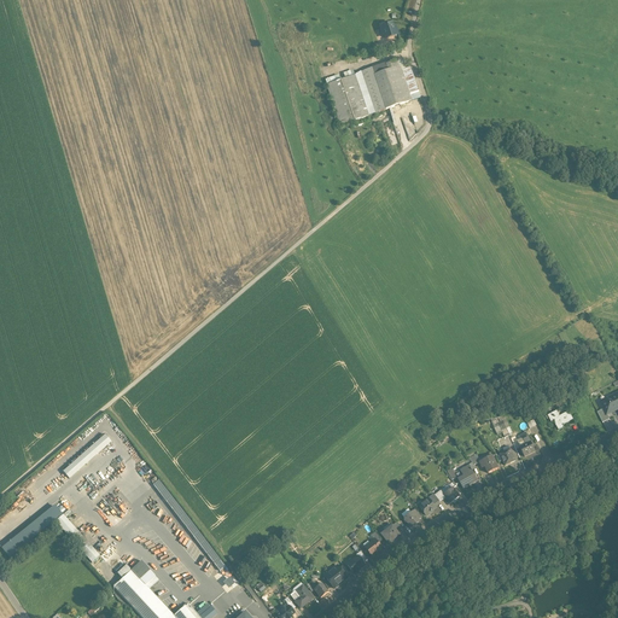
[(391,25),(380,29),(383,36),(385,35),(386,39),(397,35),(395,28),(392,29),(391,25)]
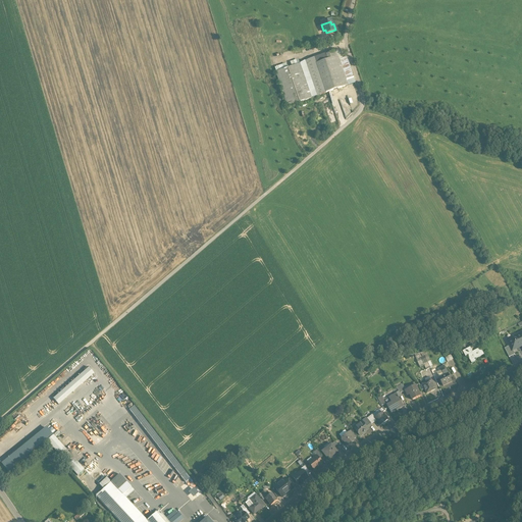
[(340,50),(325,55),(327,60),(316,64),(325,94),(354,84),(346,59),(343,59),(340,50)]
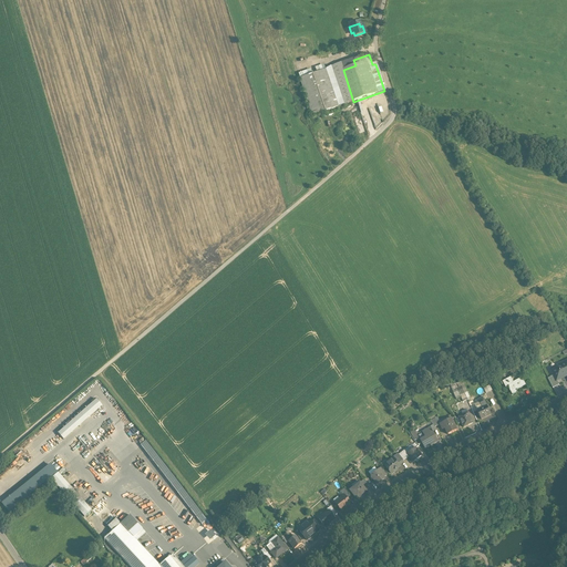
[(313,115),(353,102),(343,70),(341,64),(301,78),(313,115)]
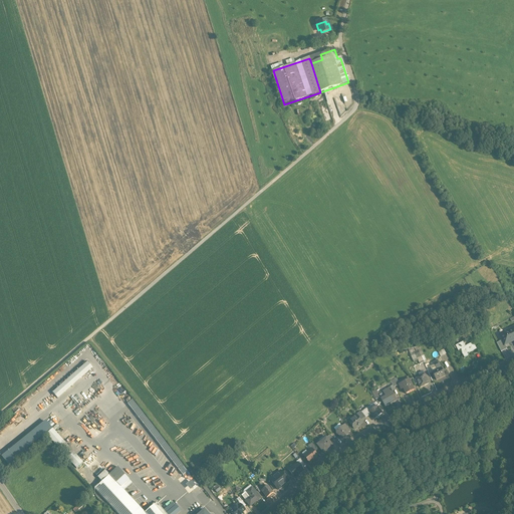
[(513,326),(499,334),(502,340),(505,345),(513,339),(513,326)]
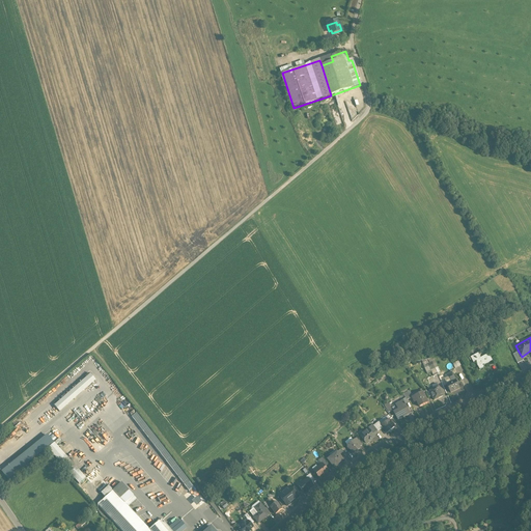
[(522,357),(519,352),(513,355),(518,363),(524,361),(522,357)]
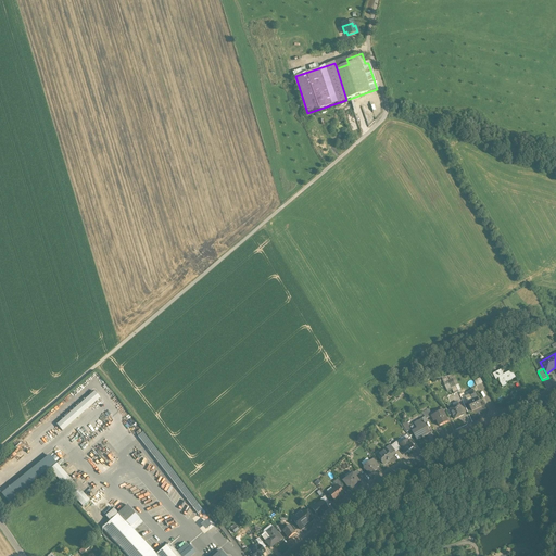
[(507,373),(503,375),(501,369),(492,374),(494,378),(496,377),(502,388),(507,386),(506,383),(512,380),(510,378),(515,377),(513,371),(508,374),(507,373)]
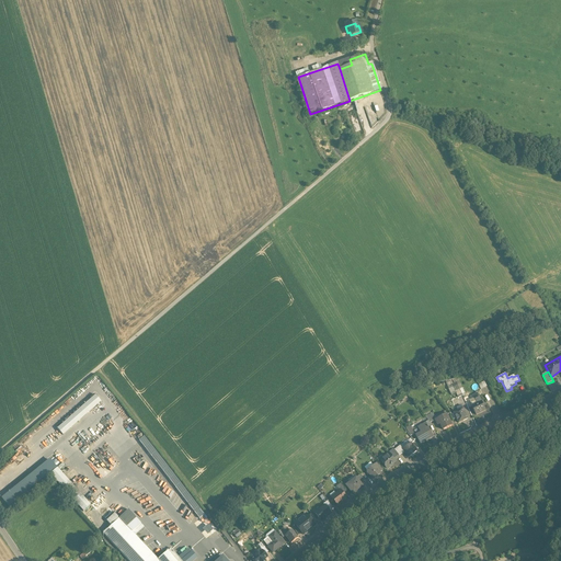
[(95,396),(57,430),(63,435),(101,402),(95,396)]
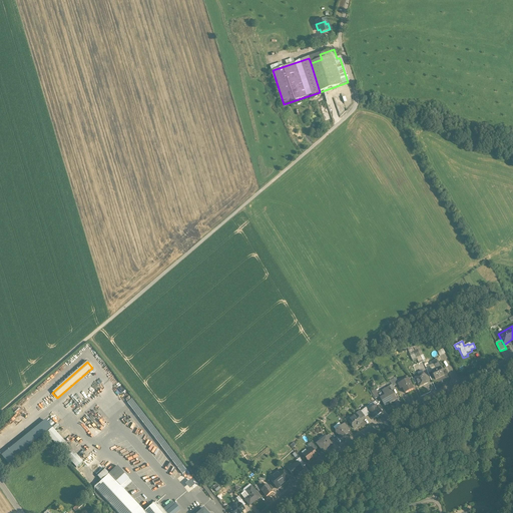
[(441,368),(438,362),(434,364),(435,366),(431,368),(435,379),(444,375),(441,368)]
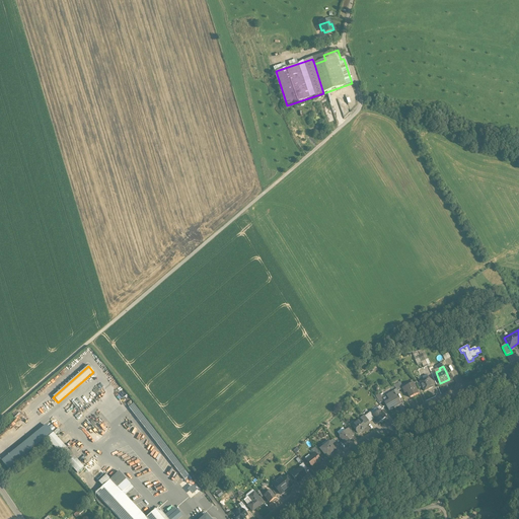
[(433,387),(427,374),(423,377),(424,380),(420,381),(424,390),(433,387)]
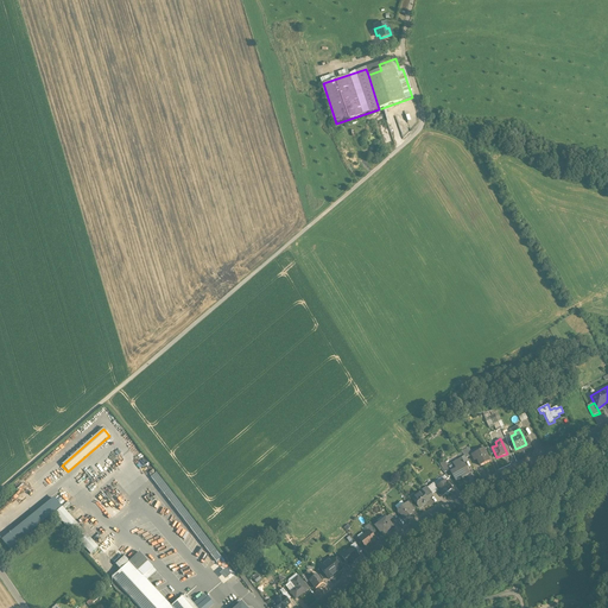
[(472,454),(469,447),(461,450),(466,457),(472,454)]
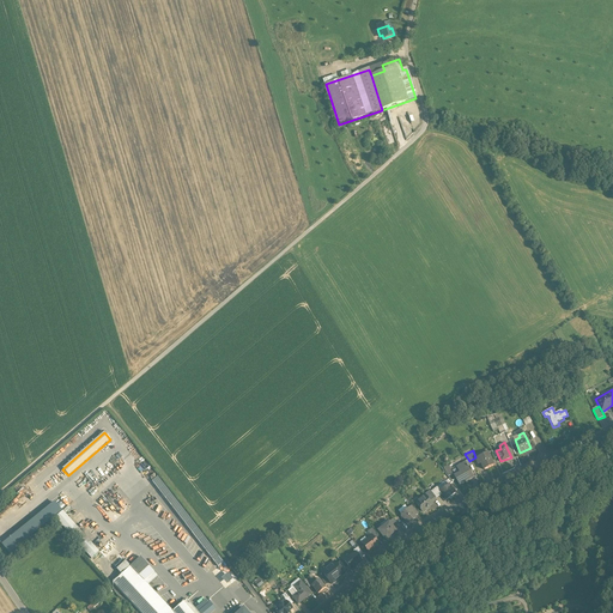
[(479,463),(481,462),(484,469),(495,465),(489,451),(475,457),(479,463)]
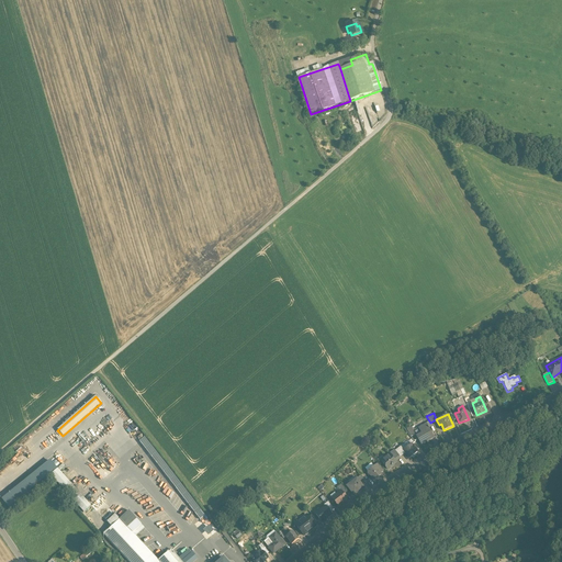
[(427,423),(418,427),(422,433),(416,435),(420,442),(434,436),(428,425),(427,423)]
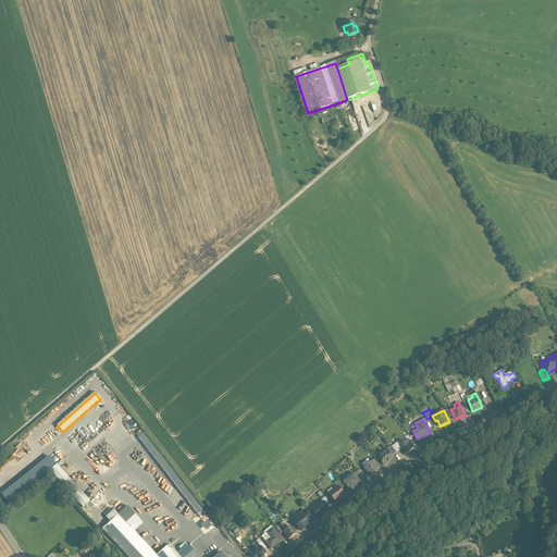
[(202,511),(143,434),(138,437),(198,515),(202,511)]
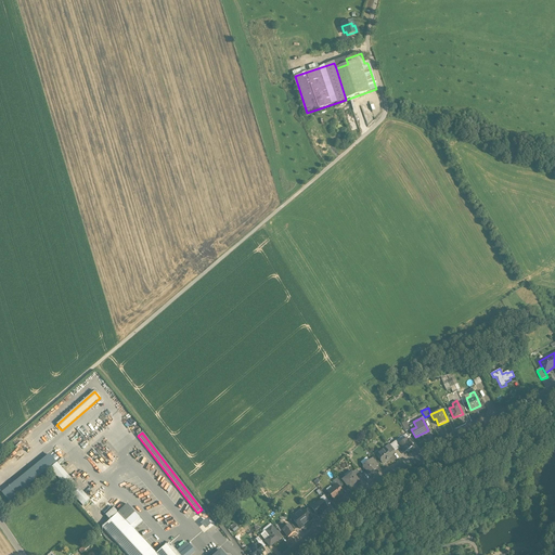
[(407,438),(399,443),(400,447),(404,451),(412,446),(407,438)]
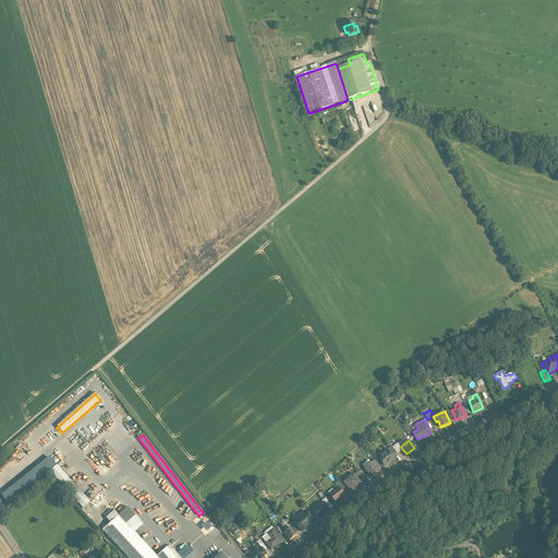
[(401,446),(398,443),(392,447),(397,453),(402,449),(401,446)]
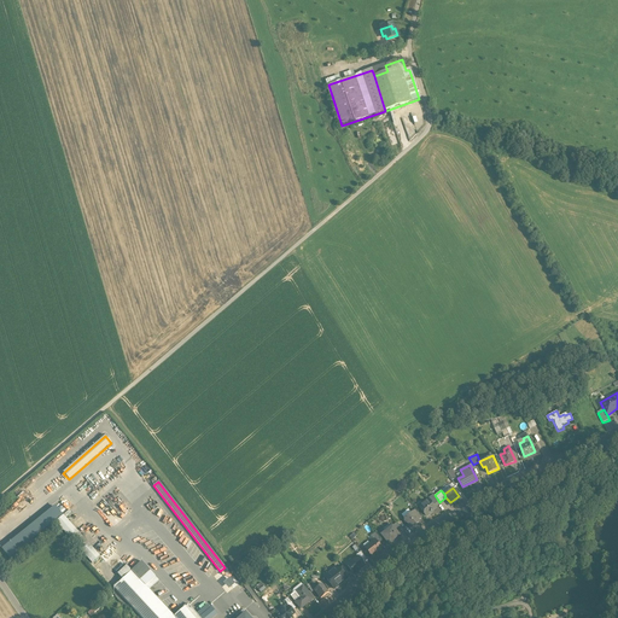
[(435,495),(433,494),(429,499),(435,506),(439,502),(435,495)]
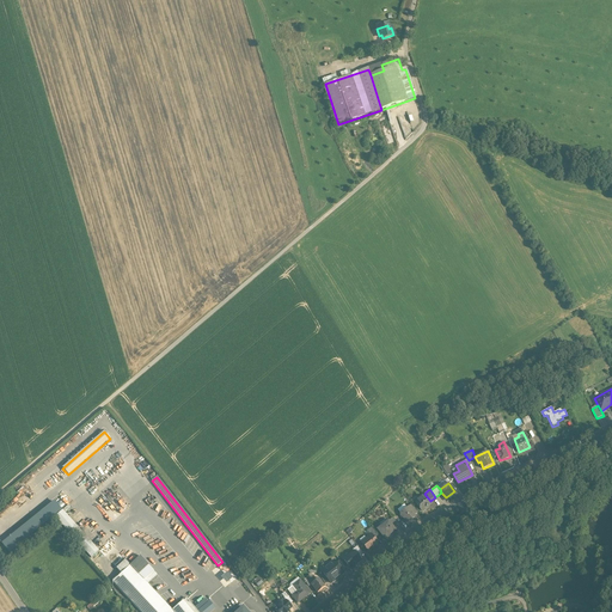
[(423,494),(418,497),(420,499),(415,502),(421,510),(423,510),(432,503),(424,494),(423,494)]
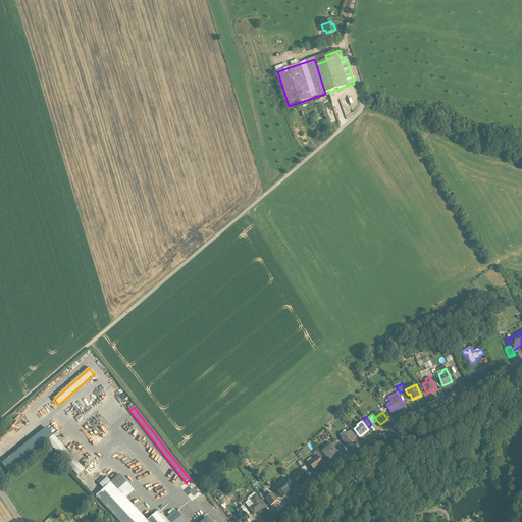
[(10,471),(47,441),(53,435),(46,428),(3,463),(10,471)]
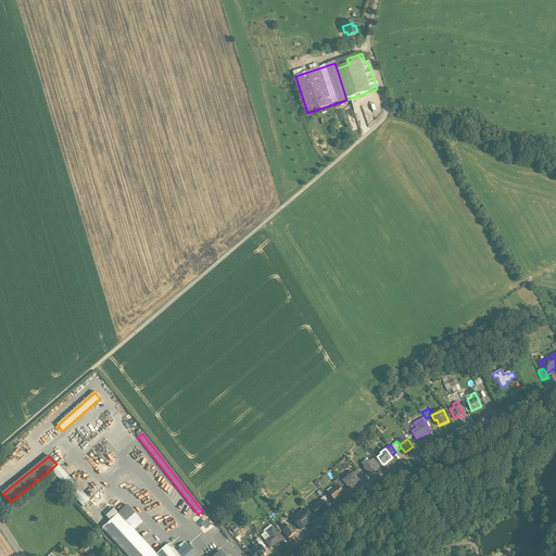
[(379,465),(375,458),(370,460),(376,468),(376,467),(379,465)]
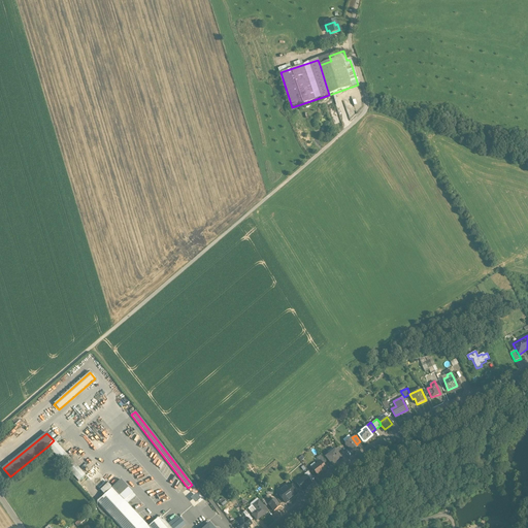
[(352,437),(344,443),(345,443),(345,446),(345,447),(348,447),(351,451),(358,446),(357,443),(357,444),(352,437)]
